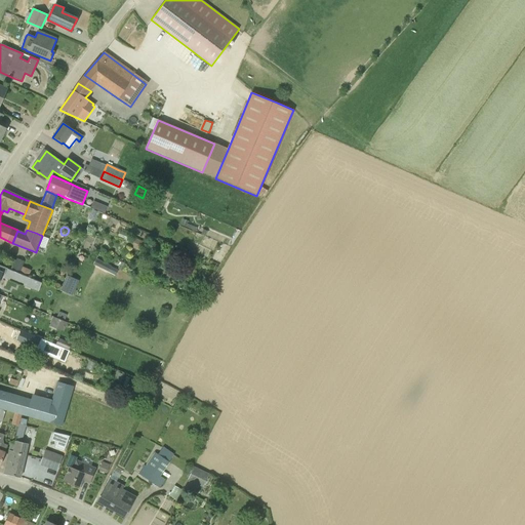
[(134,239),(131,246),(140,250),(144,243),(134,239)]
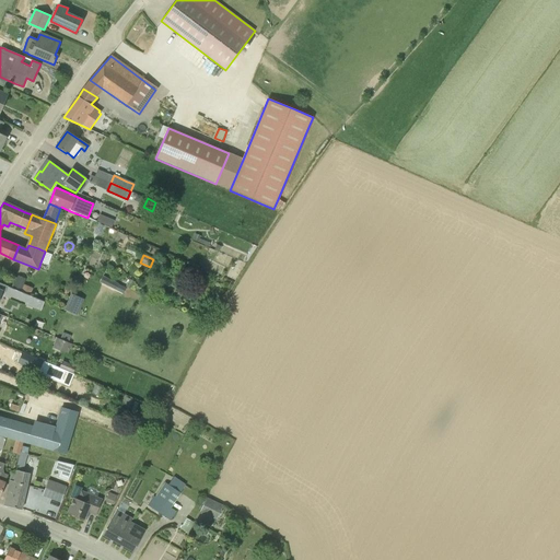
[(103,277),(101,282),(115,290),(118,283),(103,277)]
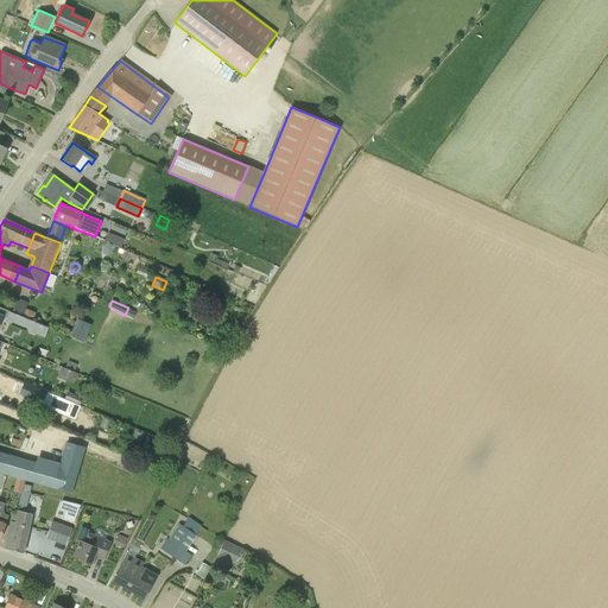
[(21,316),(32,321),(36,314),(25,309),(21,316)]
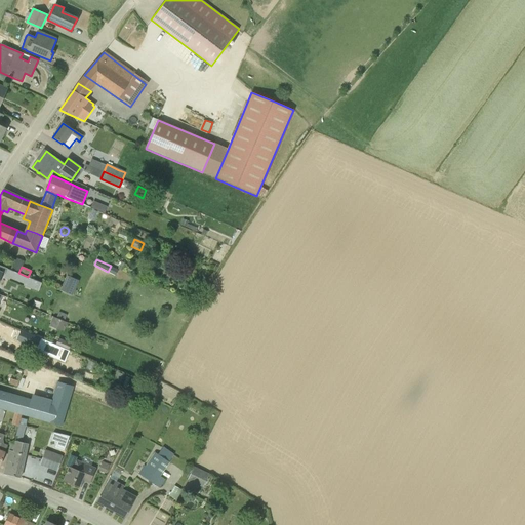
[(8,269),(5,276),(28,285),(31,278),(28,277),(18,273),(8,269)]
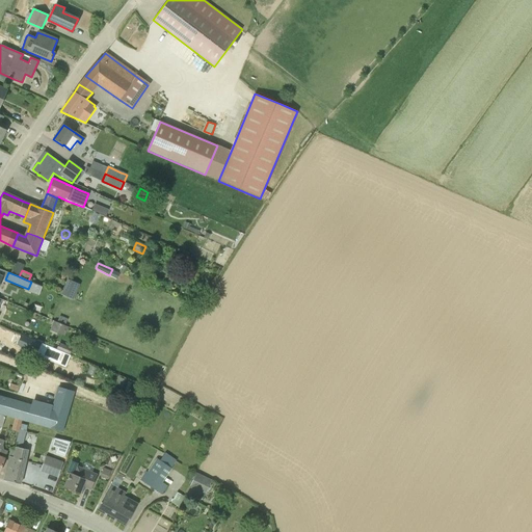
[(64,287),(61,294),(73,299),(76,292),(73,291),(64,287)]
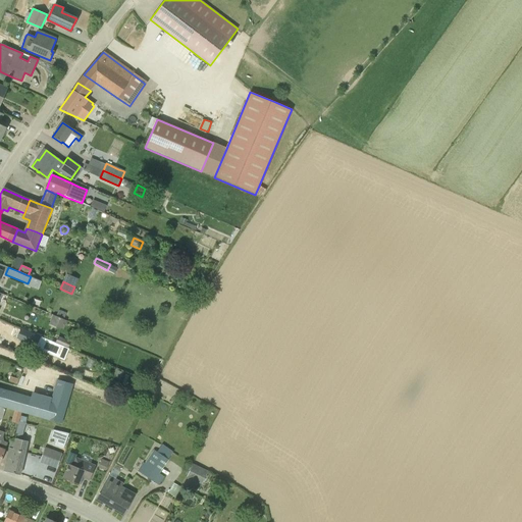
[(49,324),(63,329),(66,321),(63,319),(66,313),(59,310),(56,316),(53,315),(49,324)]
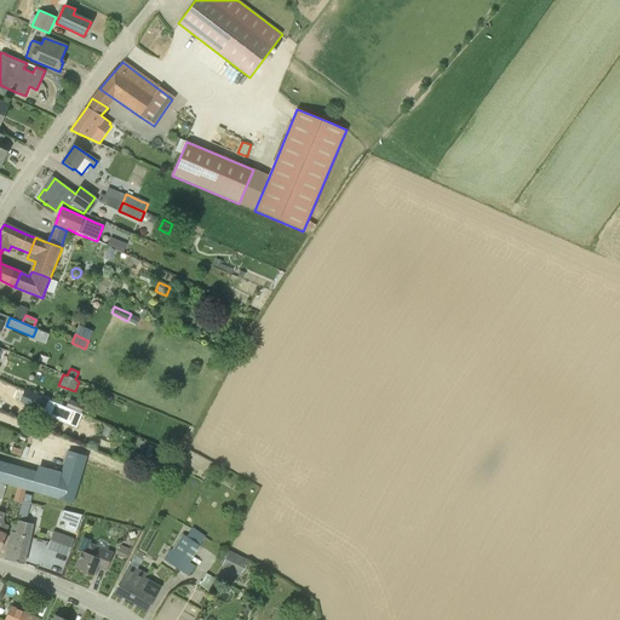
[(65,407),(81,413),(84,406),(69,400),(65,407)]
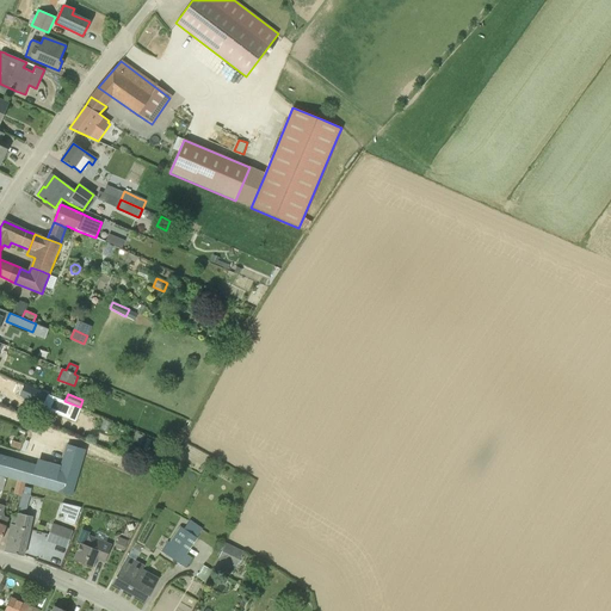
[(0,475),(12,479),(13,479),(25,482),(29,483),(36,464),(0,454),(0,475)]
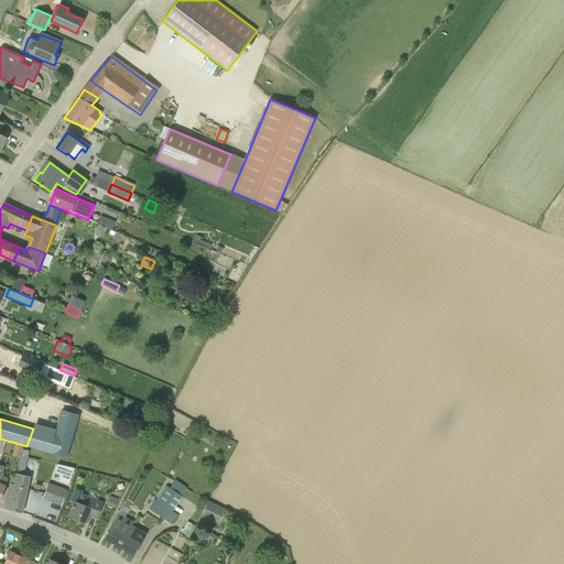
[(0,463),(3,464),(6,457),(9,446),(11,442),(0,438),(0,452),(2,453),(1,455),(0,459),(0,463)]
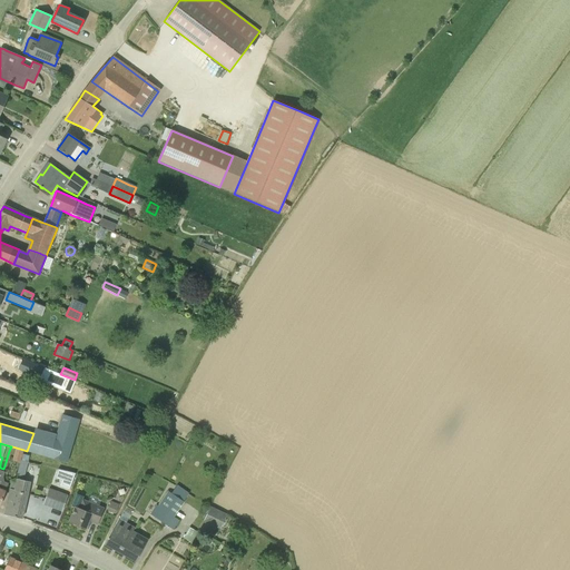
[(9,451),(15,452),(12,460),(20,462),(20,460),(22,453),(23,450),(12,446),(11,446),(9,451)]
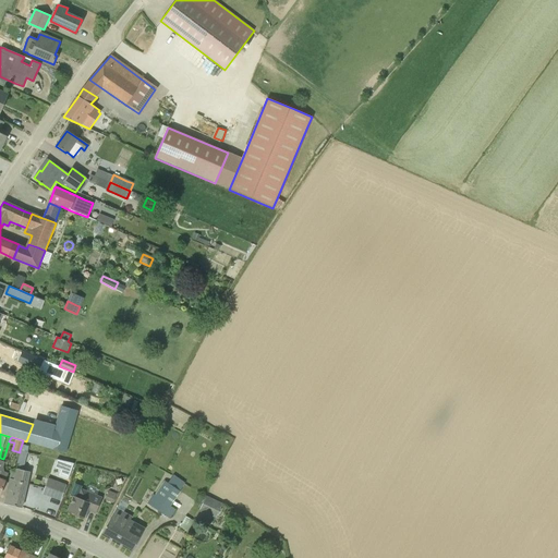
[(23,469),(26,456),(27,452),(20,450),(20,452),(16,463),(19,463),(17,469),(23,470),(23,469)]
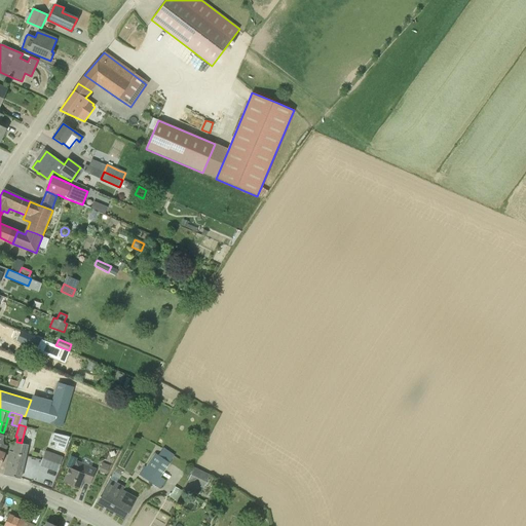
[(70,437),(53,434),(51,441),(57,443),(54,449),(65,452),(70,437)]
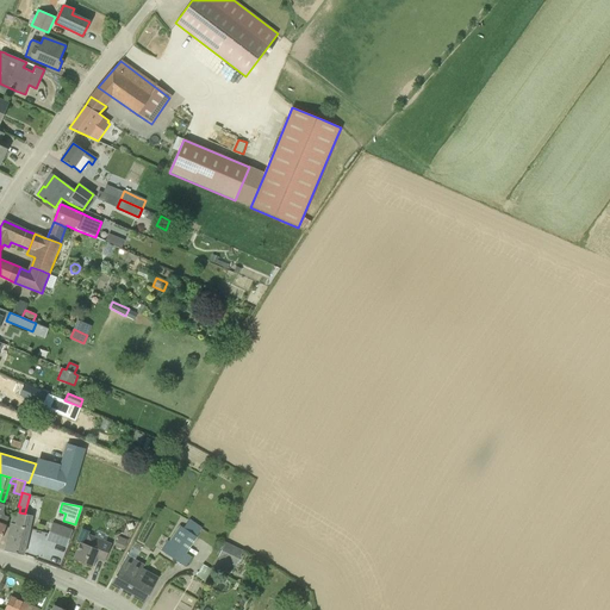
[(11,523),(5,551),(23,555),(32,516),(25,514),(19,512),(17,512),(14,524),(11,523)]
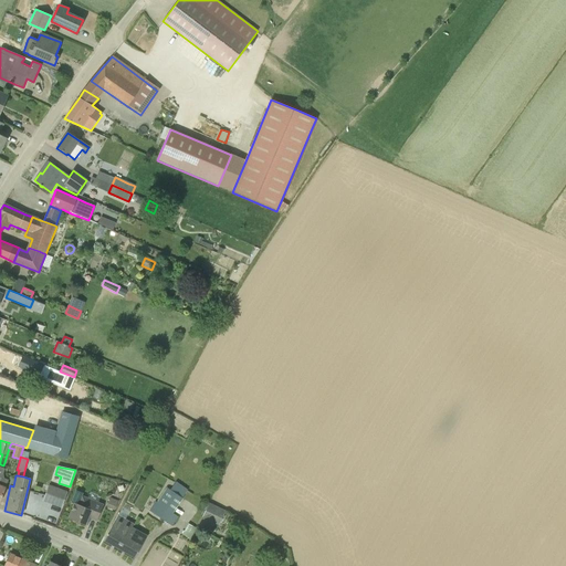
[(176,482),(170,490),(182,498),(188,490),(176,482)]
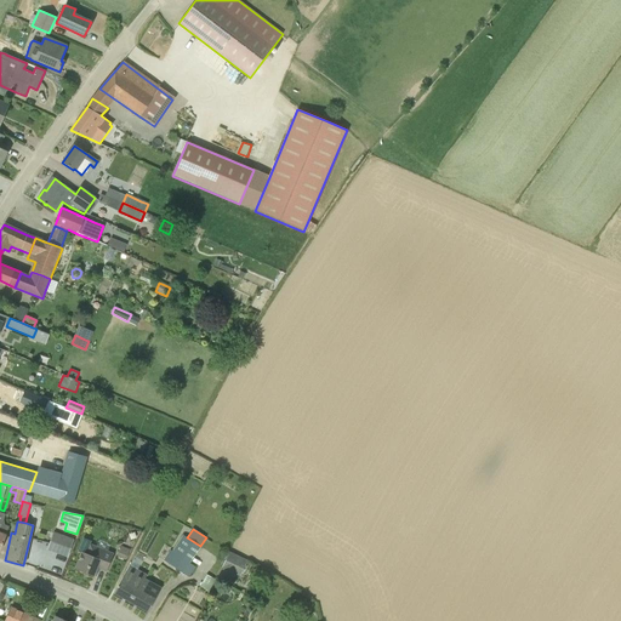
[(67,557),(73,540),(53,533),(47,550),(67,557)]
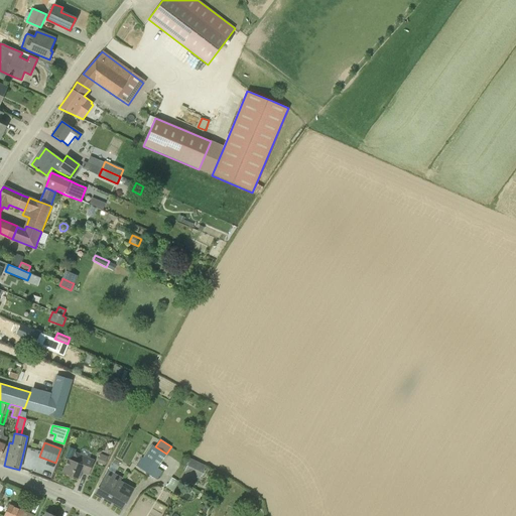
[(135,465),(156,480),(162,471),(157,468),(166,454),(152,444),(143,458),(141,457),(135,465)]
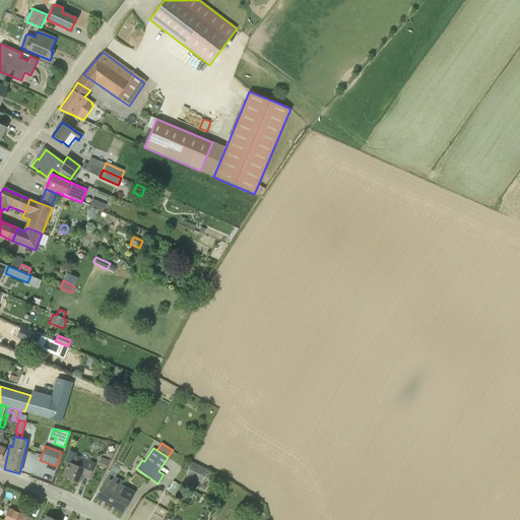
[(89,478),(93,468),(95,463),(74,455),(71,463),(69,462),(63,476),(78,482),(81,474),(89,478)]
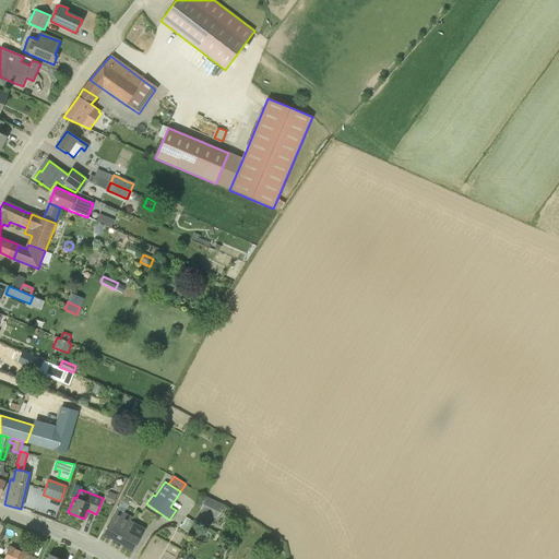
[(116,495),(109,492),(106,501),(113,504),(116,495)]
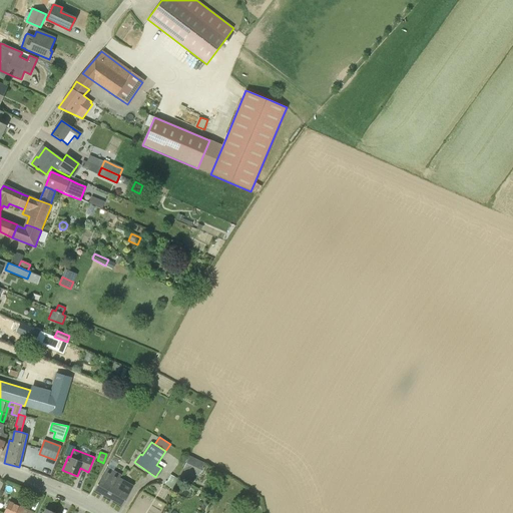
[(198,476),(204,463),(189,455),(183,469),(198,476)]
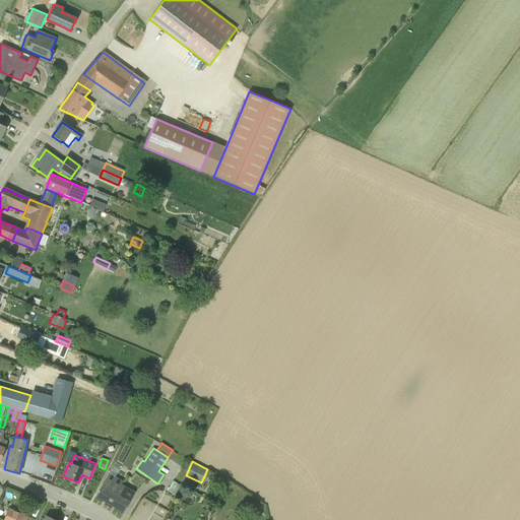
[(109,472),(95,497),(124,512),(136,492),(122,484),(123,481),(109,472)]
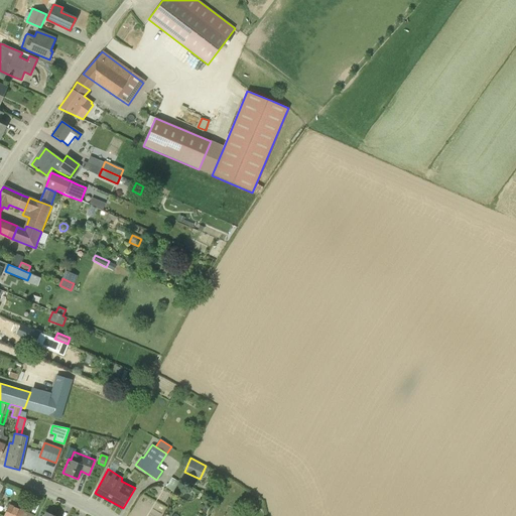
[(9,506),(5,515),(4,515),(27,515),(20,513),(21,511),(9,506)]
